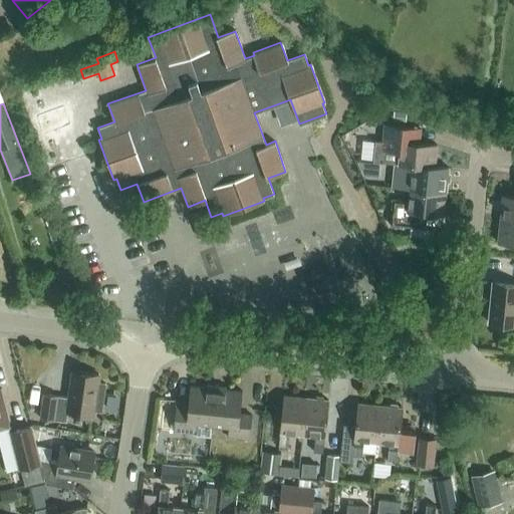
[(407,111),(394,109),(393,118),(406,119),(407,111)]
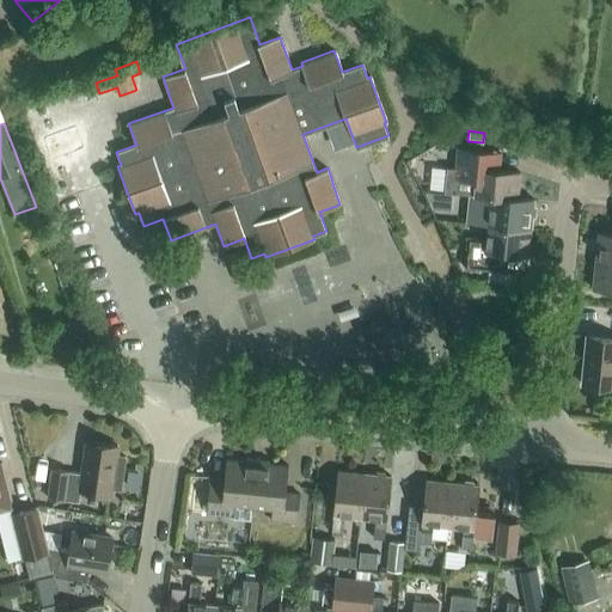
[(518,199),(518,197),(520,171),(485,167),(488,150),(458,147),(456,169),(447,167),(445,191),(471,194),(475,194),(518,199)]
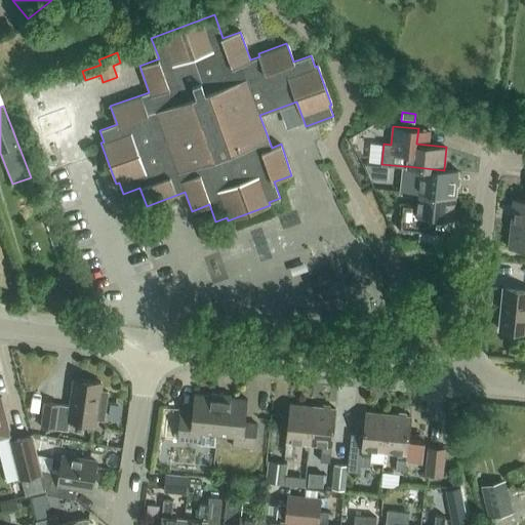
[(402,191),(418,192),(455,196),(458,170),(444,169),(444,170),(407,166),(404,166),(402,191)]
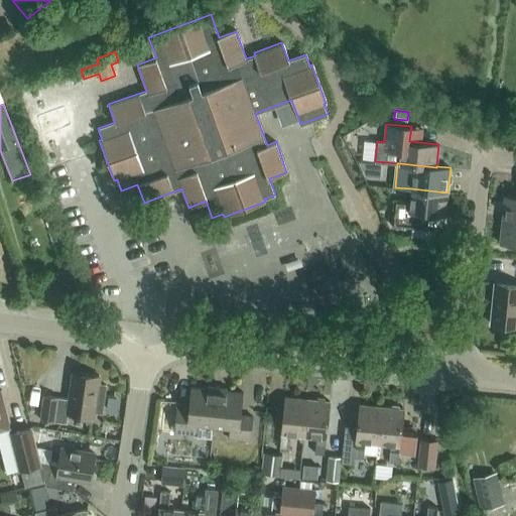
[(445,215),(447,192),(411,188),(410,202),(393,200),(392,210),(393,210),(392,226),(413,228),(414,212),(445,215)]
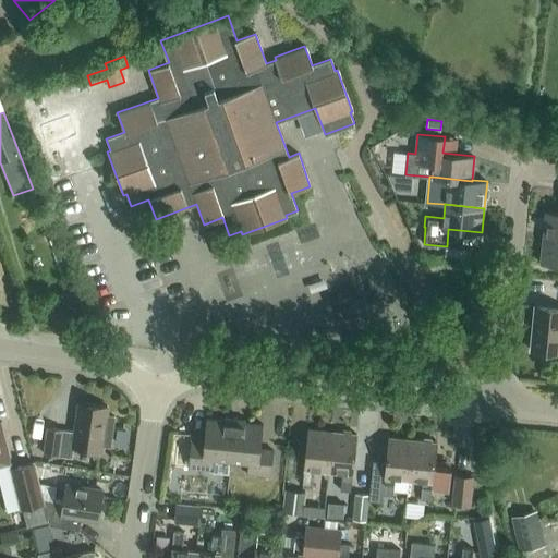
[(557,213),(545,211),(543,239),(557,240),(557,213)]
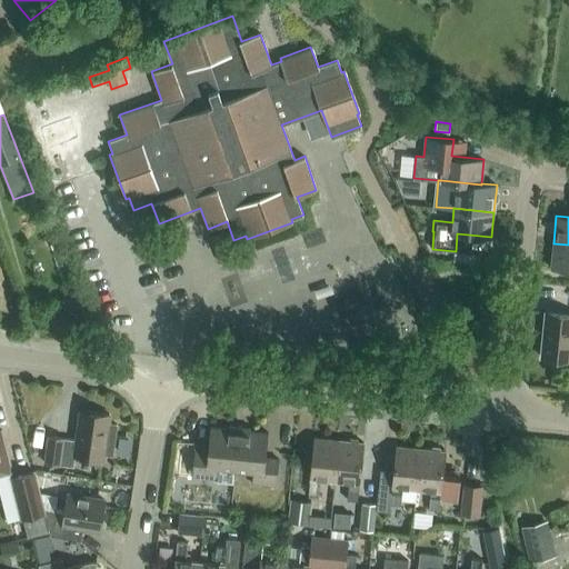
[(568,245),(553,243),(551,268),(568,269),(568,245)]
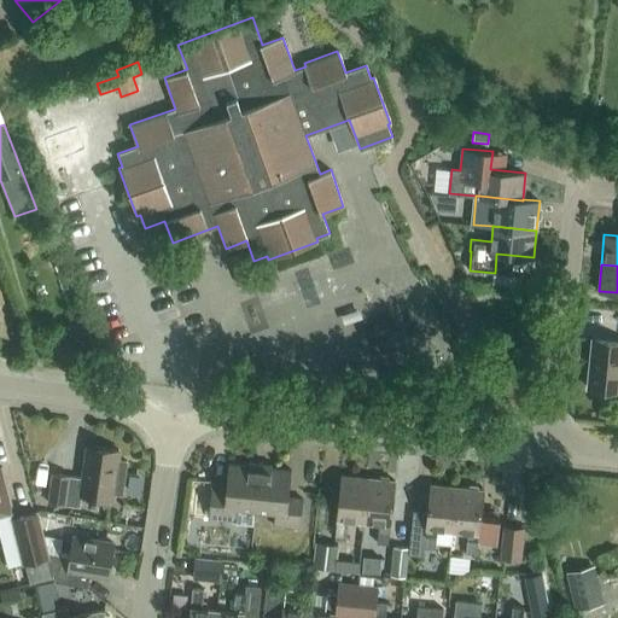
[(617,391),(617,339),(594,338),(589,389),(617,391)]
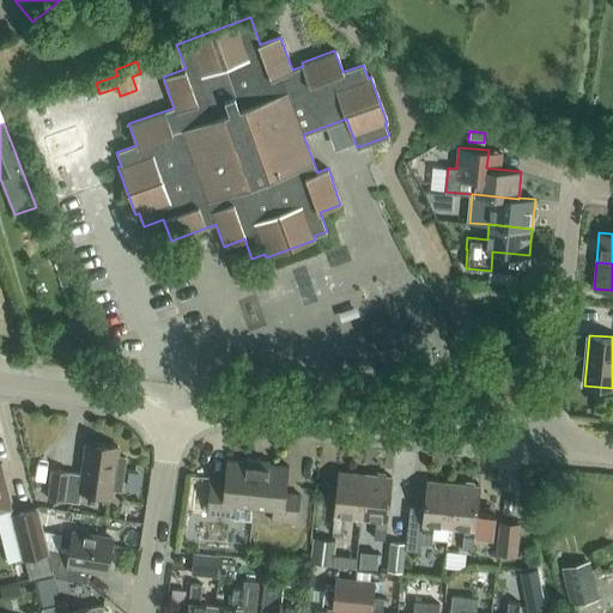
[(83,474),(68,472),(52,469),(48,498),(79,503),(80,492),(110,496),(111,489),(121,491),(126,456),(116,455),(117,445),(86,442),(83,474)]
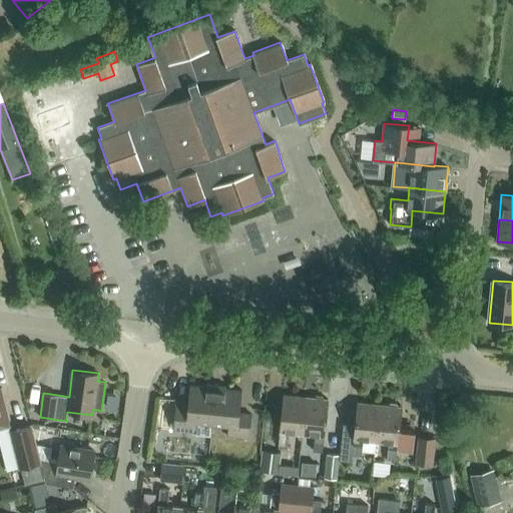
[(195,422),(211,423),(215,387),(189,385),(187,408),(175,406),(172,430),(194,432),(195,422)]
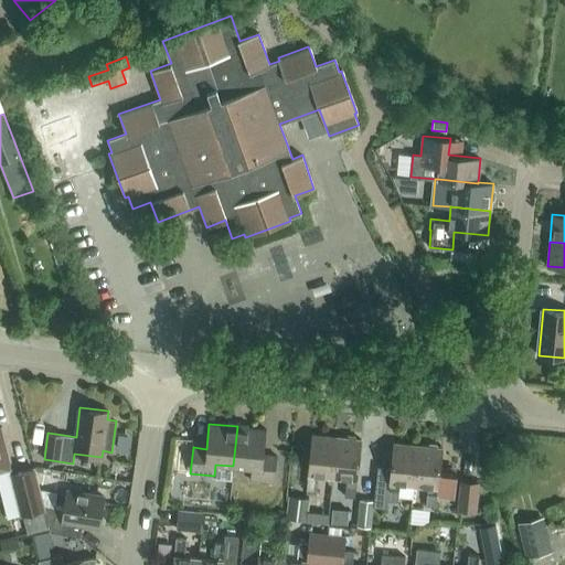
[(266,429),(237,426),(233,466),(251,468),(249,480),(274,482),(277,456),(264,455),(266,429)]
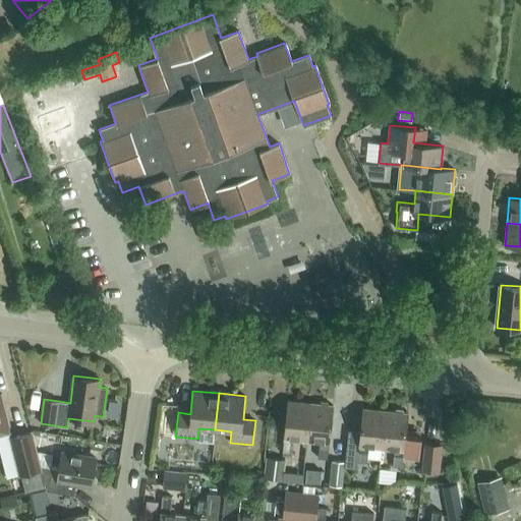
[(0,433),(11,431),(1,394),(0,394),(0,433)]
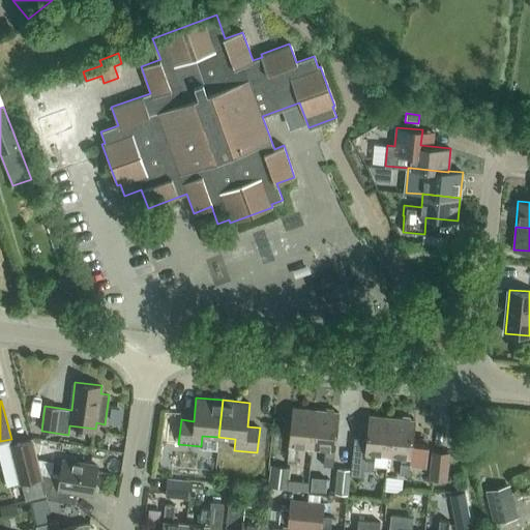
[(298,445),(312,446),(316,410),(292,407),(287,462),(296,463),(298,445)]
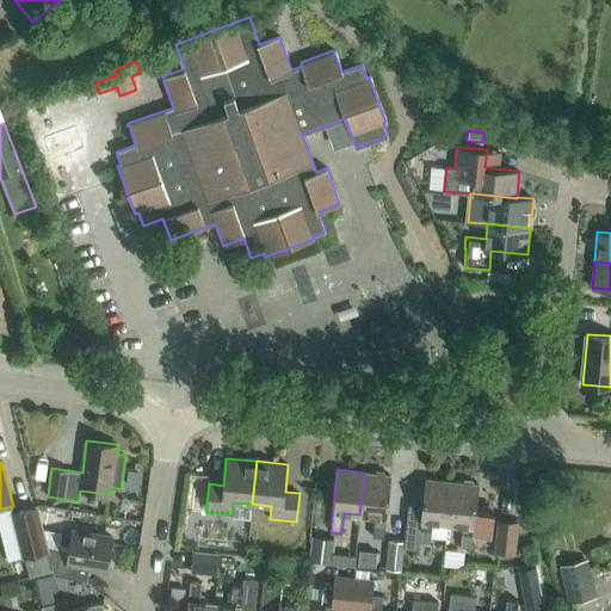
[(390,475),(364,473),(359,514),(375,517),(372,537),(383,537),(390,475)]
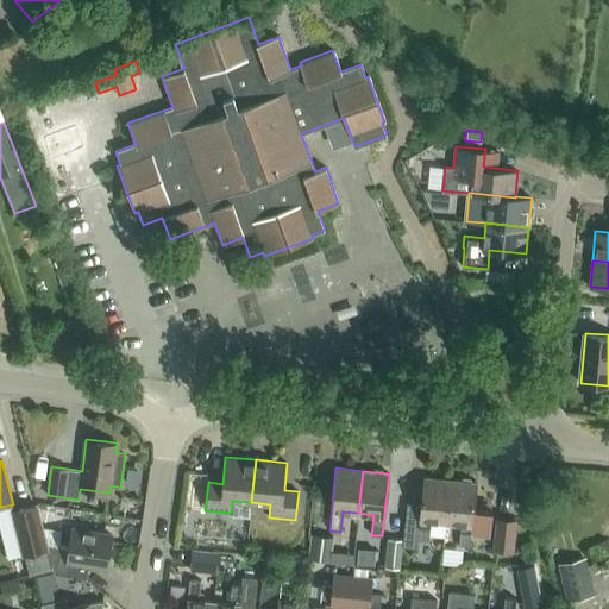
[(450,479),(424,477),(421,503),(407,502),(402,545),(416,547),(418,539),(428,540),(429,535),(444,538),(446,522),(450,479)]
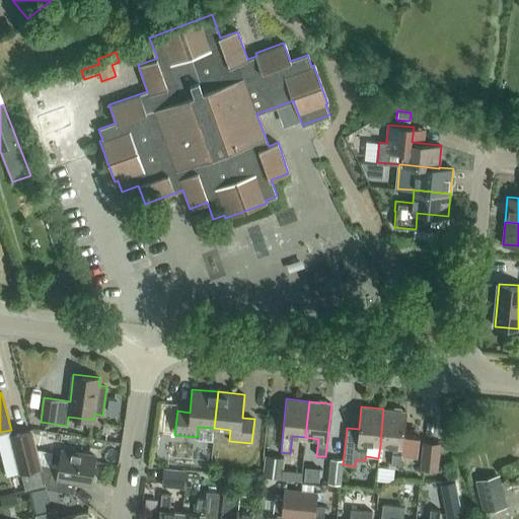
[(405,411),(383,409),(380,445),(392,446),(391,463),(400,464),(401,455),(417,457),(419,433),(403,431),(405,411)]
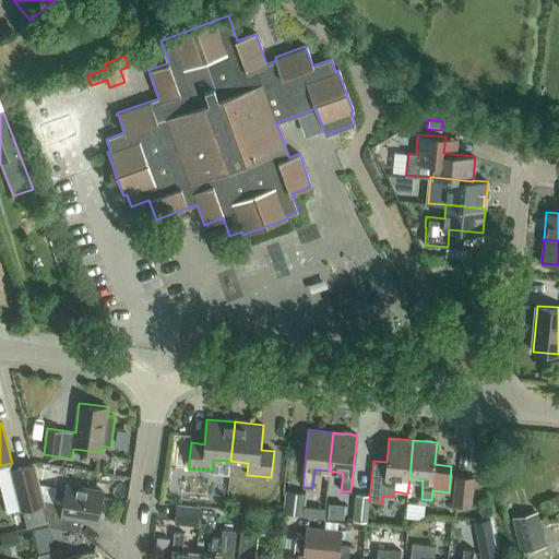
[(20,509),(21,509),(25,527),(48,522),(44,503),(34,463),(10,470),(20,509)]
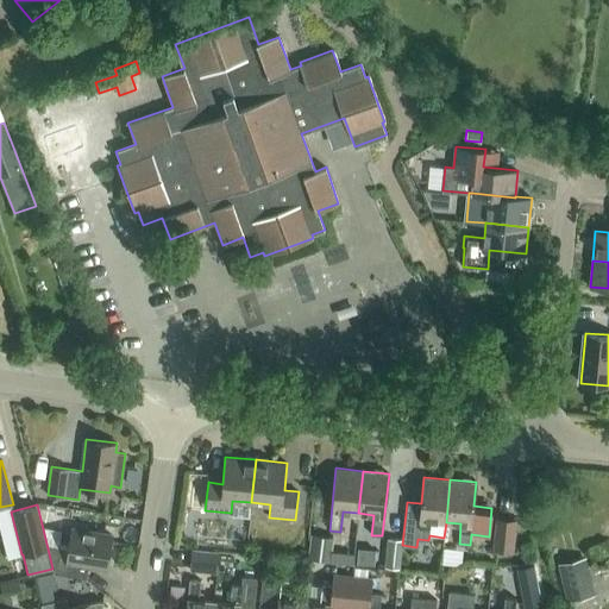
[(514,552),(516,518),(496,515),(493,550),(514,552)]
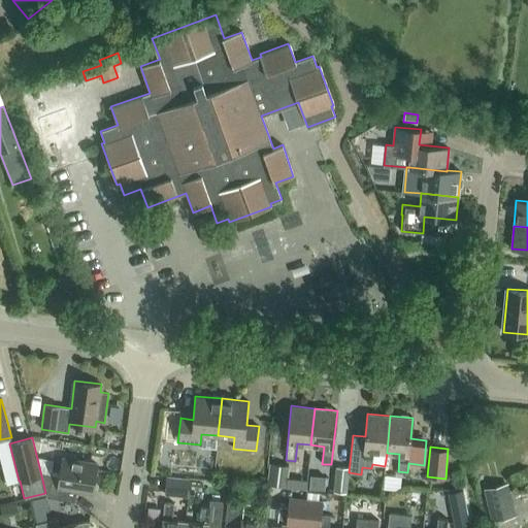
[(93,491),(97,464),(62,459),(59,475),(50,474),(45,496),(75,501),(76,489),(93,491)]
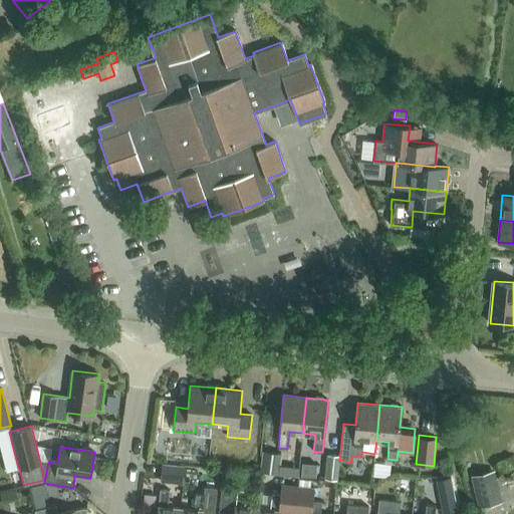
[(281,452),(262,450),(260,470),(279,472),(281,452)]
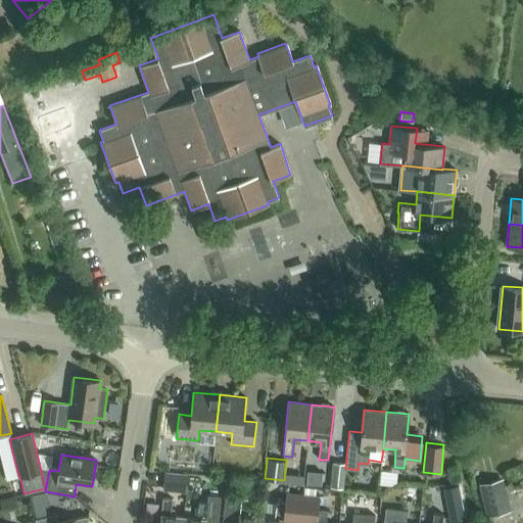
[(345,464),(332,463),(330,486),(343,488),(345,464)]
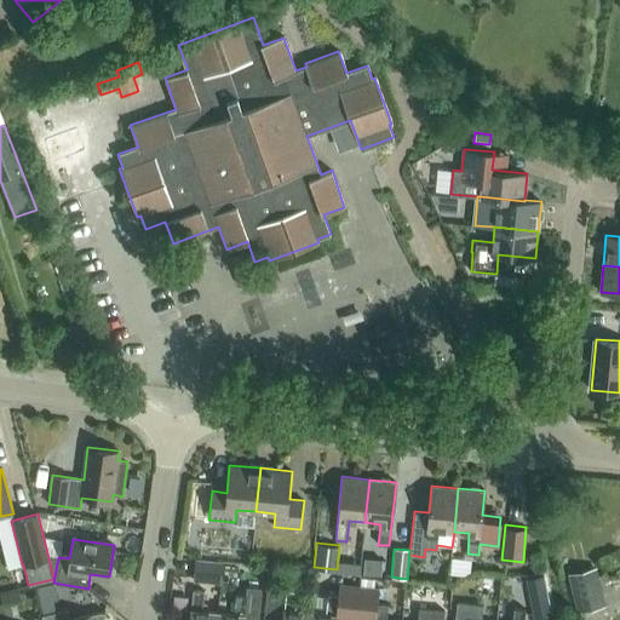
[(195,560),(194,578),(220,580),(223,562),(195,560)]
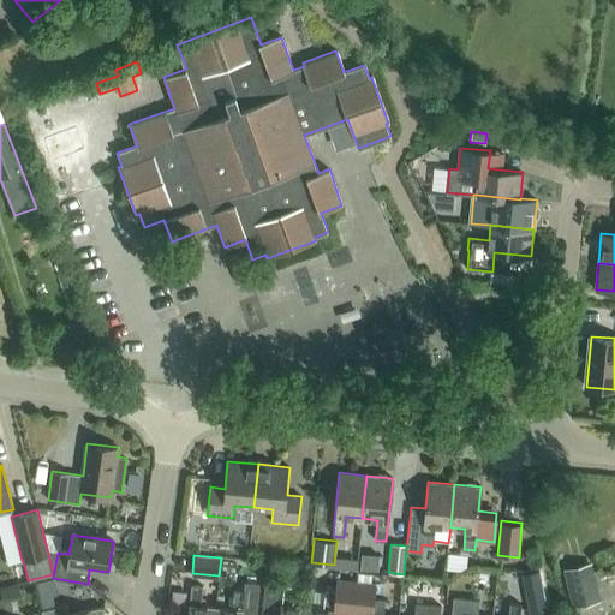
[(592,562),(563,568),(572,605),(601,598),(592,562)]
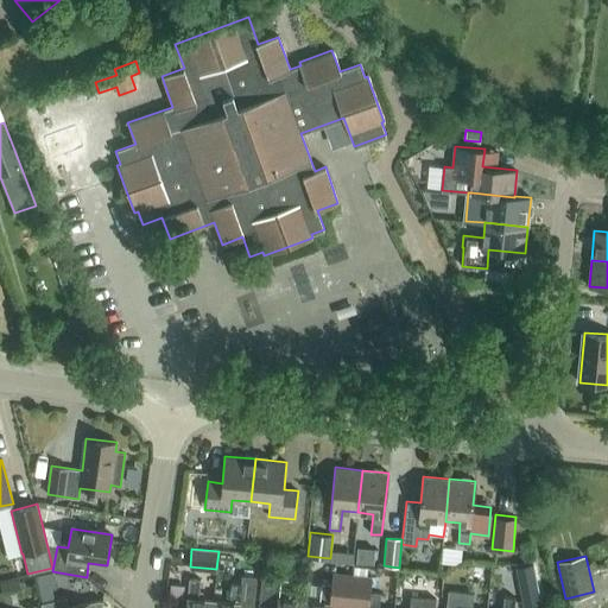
[(536,595),(530,562),(513,564),(519,599),(536,595)]
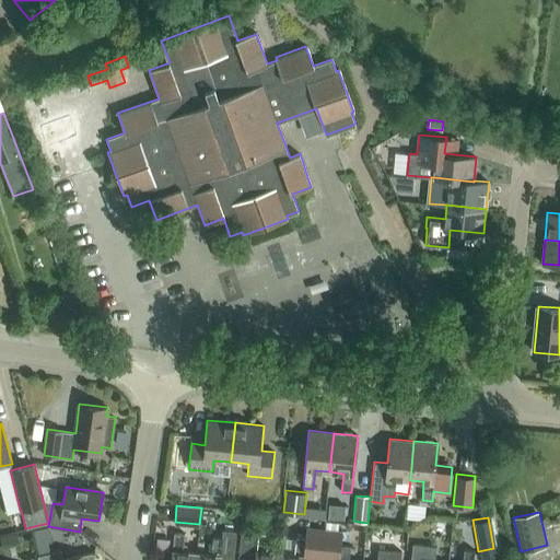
[(294,555),(280,552),(279,559),(303,559),(304,559),(313,559),(321,559),(324,528),(307,526),(306,537),(296,536),(294,555)]
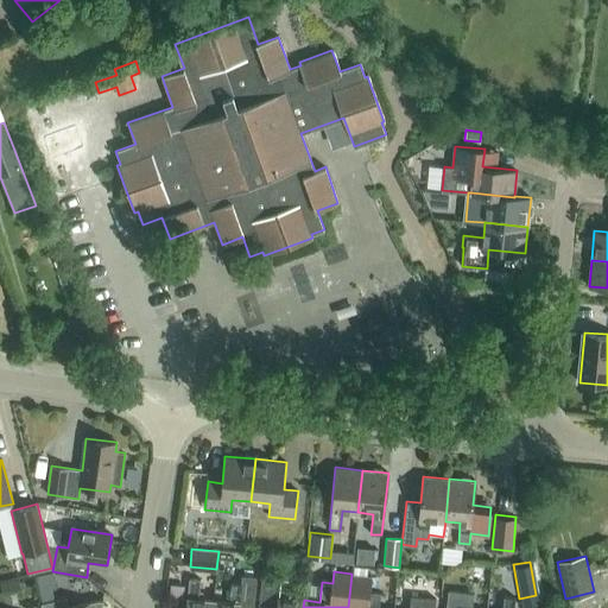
[(378,607),(380,593),(369,591),(371,576),(352,574),(348,607),(378,607)]
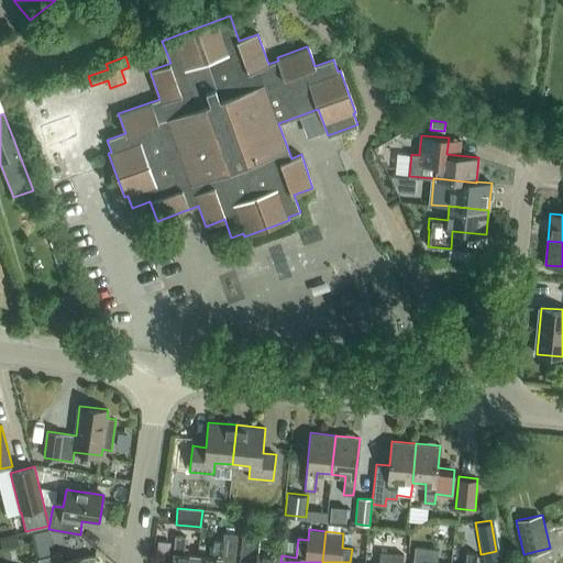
[(211,558),(198,555),(196,562),(233,562),(238,534),(224,533),(223,540),(213,539),(211,558)]
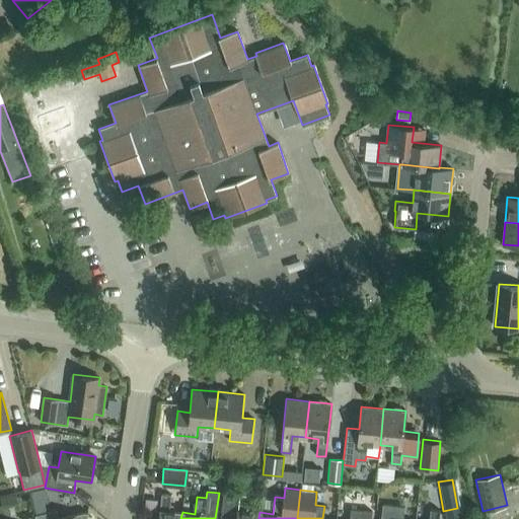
[(236,518),(258,518),(260,512),(246,511),(248,494),(223,492),(221,517),(236,518)]
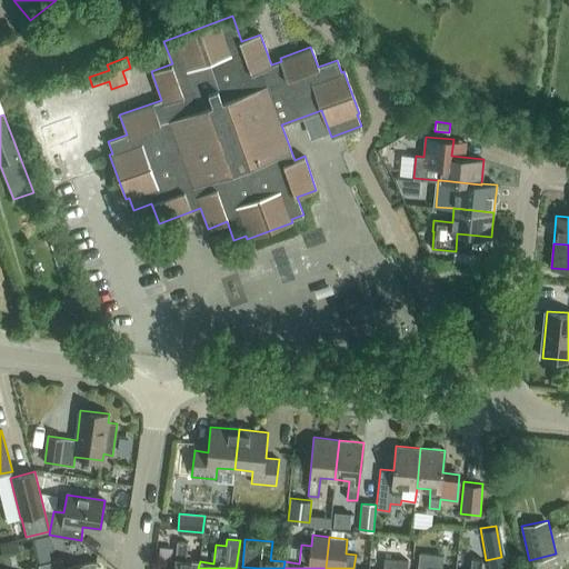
[(173,568),(198,568),(200,561),(186,560),(188,541),(177,540),(173,568)]
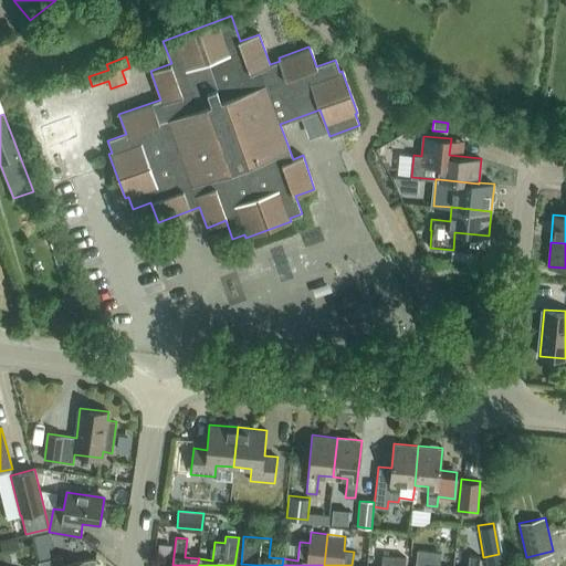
[(439,565),(441,552),(418,549),(416,565),(439,565)]
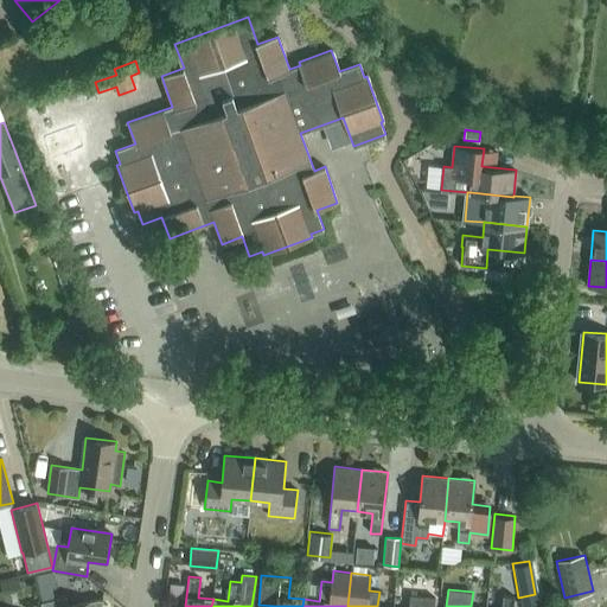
[(408,606),(433,606),(435,598),(410,594),(408,606)]
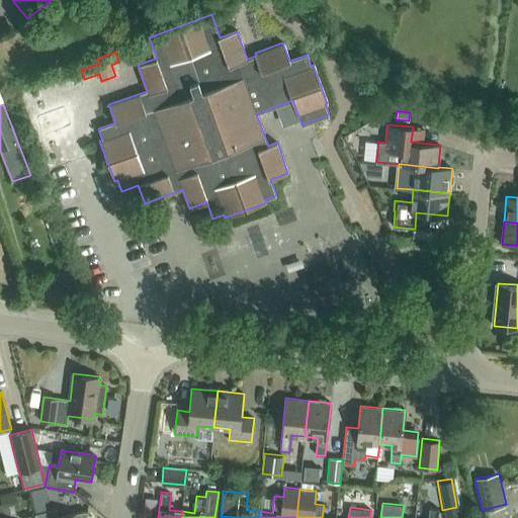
[(86,517),(87,510),(83,511),(58,517),(56,508),(34,514),(34,517),(86,517)]
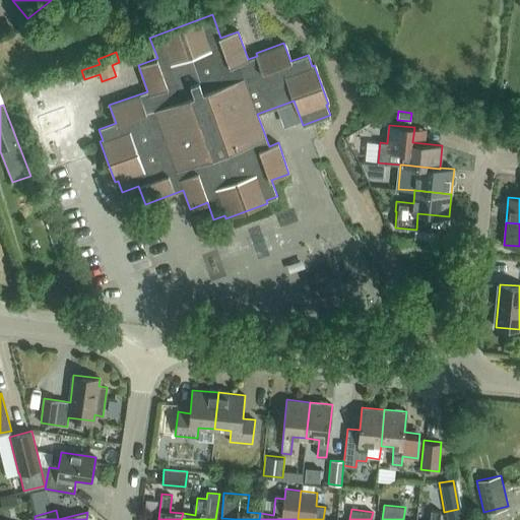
[(430,519),(439,519),(440,511),(431,510),(430,519)]
